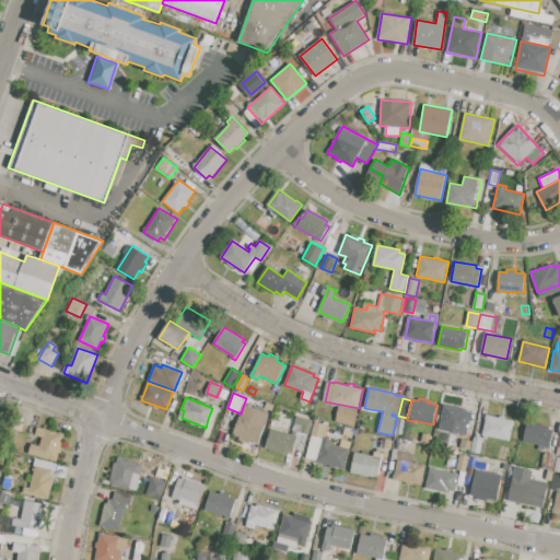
[(267,401),(276,405),(272,411),(265,408),(267,401)]
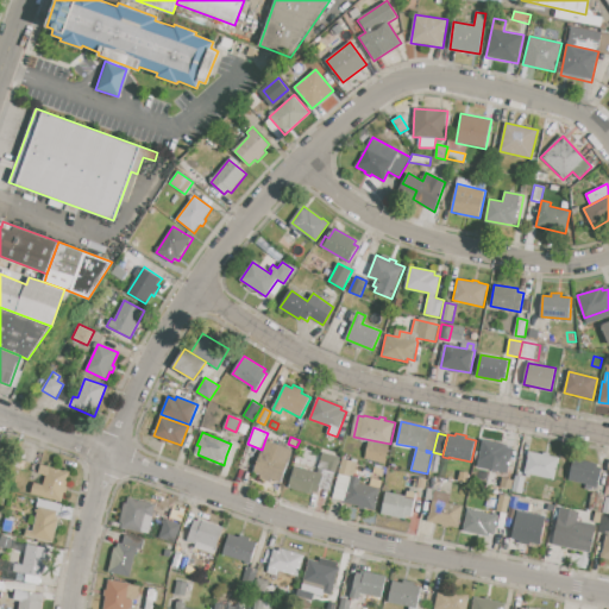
[(477,468),(483,438),(507,444),(507,449),(512,450),(507,473),(477,468)]
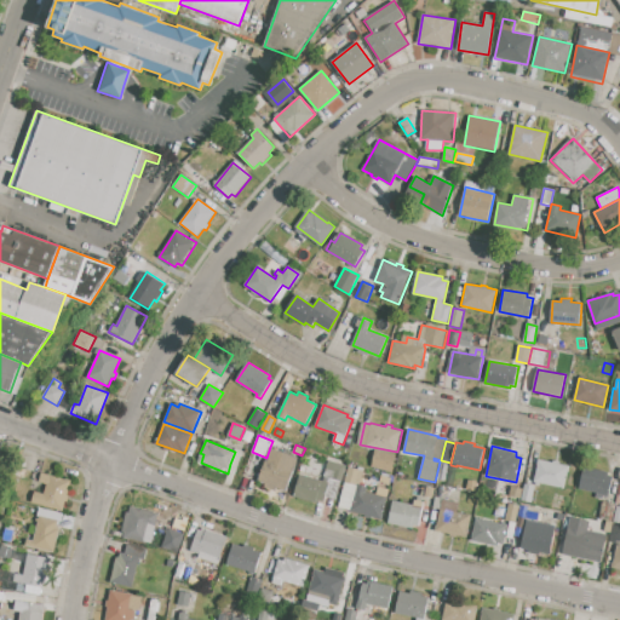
[(270,447),(298,458),(286,491),(276,487),(275,491),(264,487),(265,483),(257,480),(267,458),(270,447)]
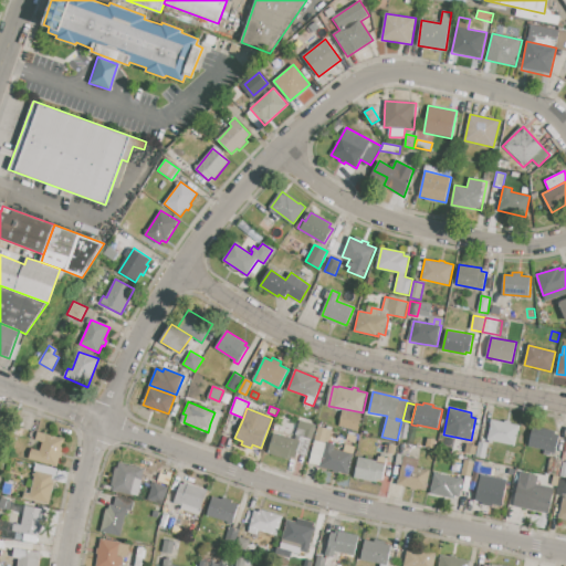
[(323,410),(331,412),(327,423),(320,421),(323,410)]
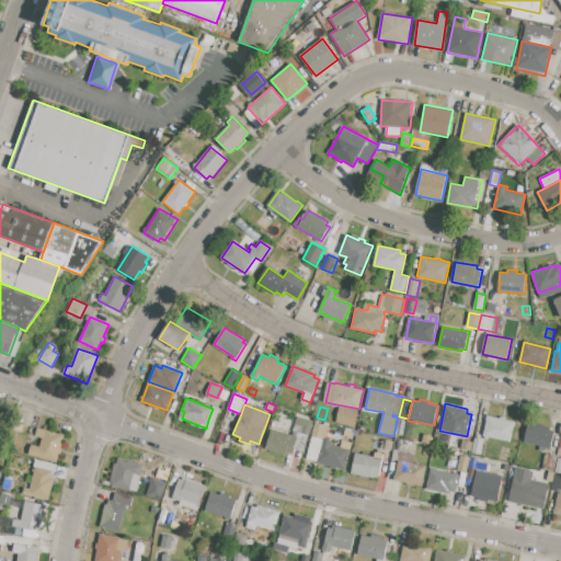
[(336,423),(340,407),(358,411),(355,427),(336,423)]
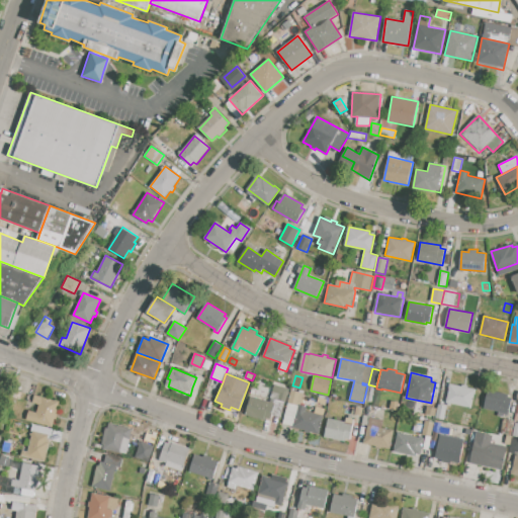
[(192,387),(196,377),(202,379),(198,390),(192,387)]
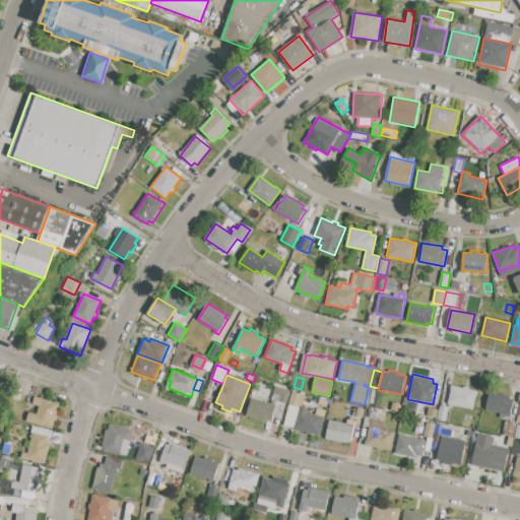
[(451,385),(463,388),(464,386),(470,387),(470,389),(478,391),(473,409),(453,405),(447,404),(451,385)]
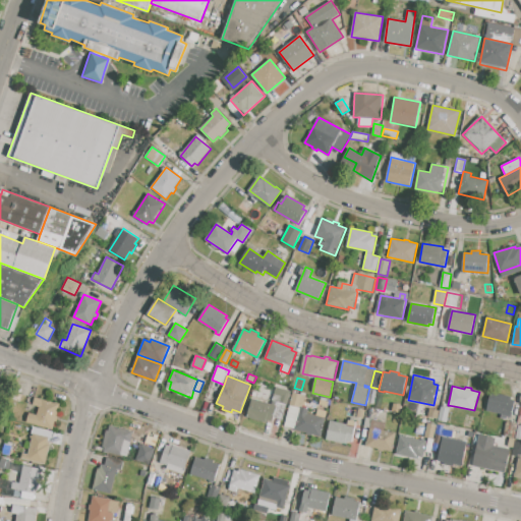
[(287,405),(278,402),(273,401),(276,387),(290,391),(287,405)]
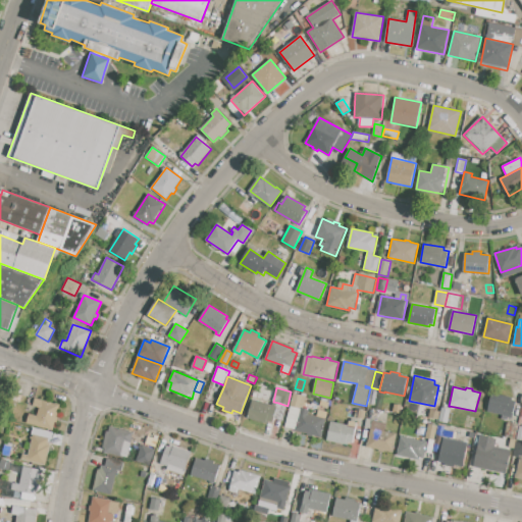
[(301,409),(291,407),(294,394),(306,397),(303,408),(302,408),(301,409)]
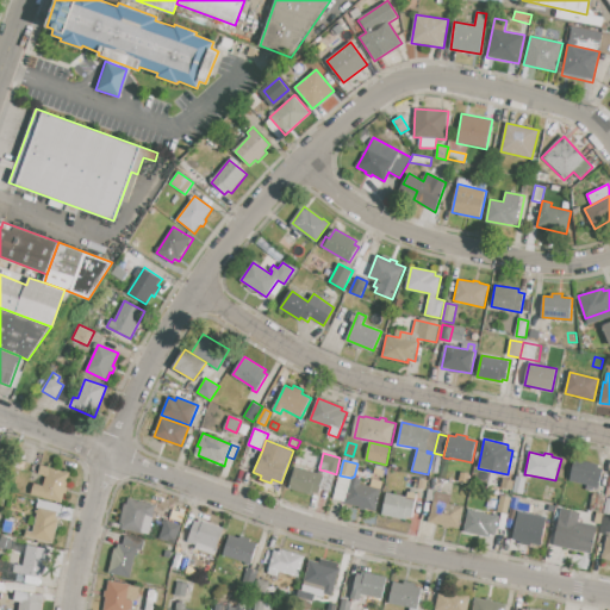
[(574,460),(604,466),(598,490),(593,489),(592,491),(586,490),(586,485),(570,480),(574,460)]
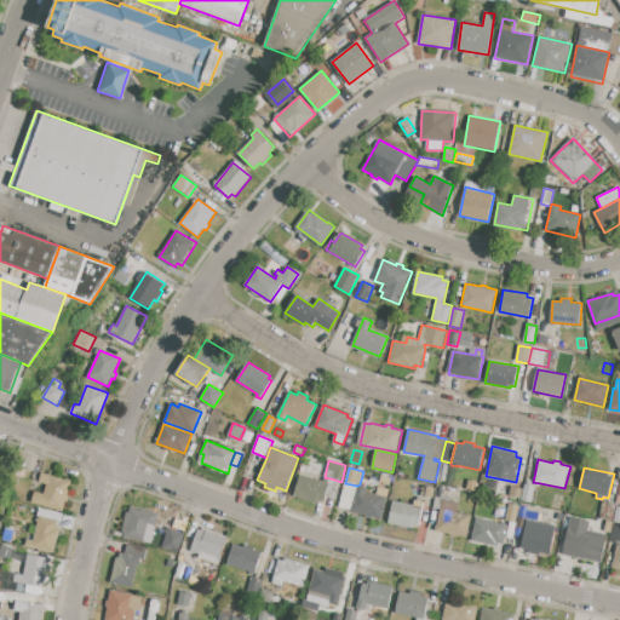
[(70,481),(67,494),(70,495),(68,503),(64,503),(62,511),(32,503),(35,492),(45,494),(47,484),(38,482),(41,472),(70,481)]
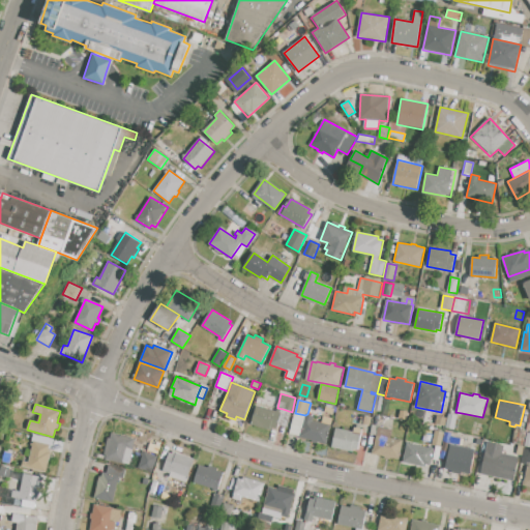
[(257,407),(282,413),(278,423),(277,429),(273,428),(272,430),(252,424),(257,407)]
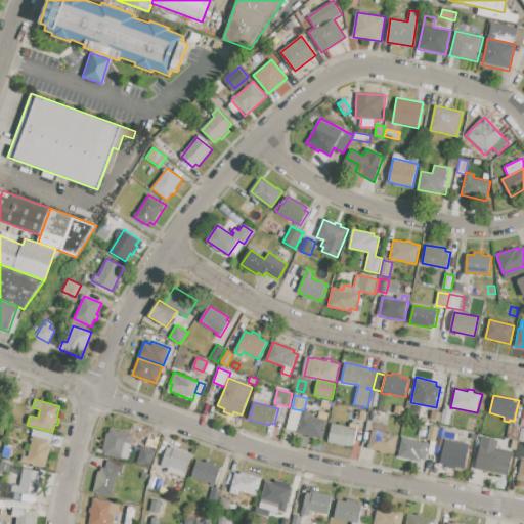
[(275,419),(278,408),(279,404),(289,407),(285,422),(275,419)]
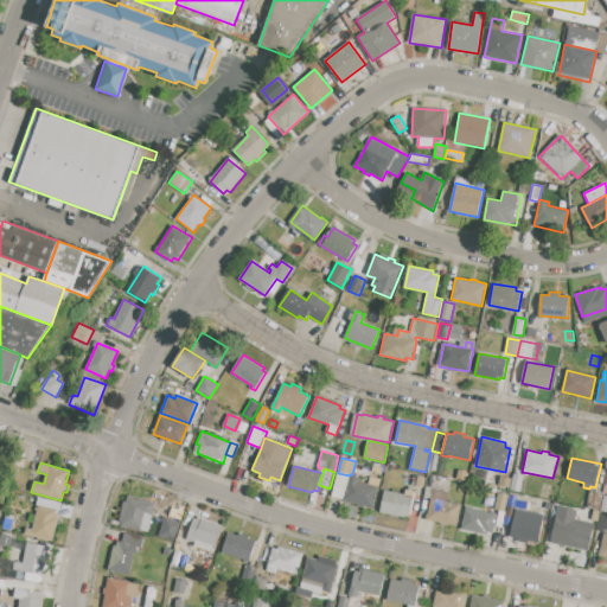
[(344,500),(331,497),(338,473),(350,475),(344,500)]
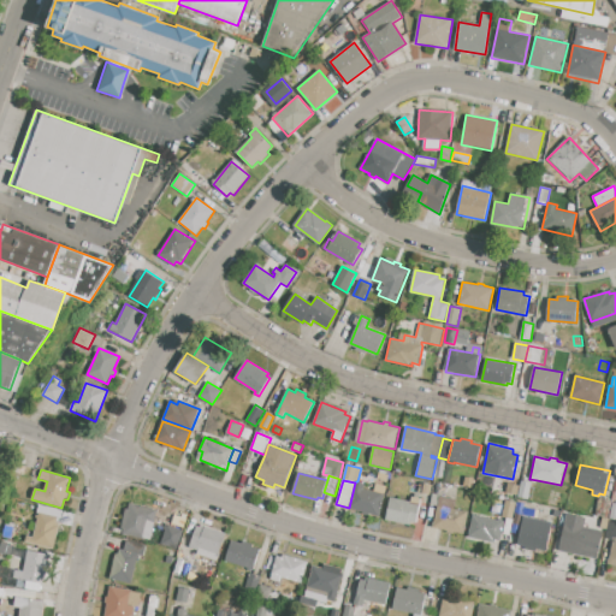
[(349,508),(355,483),(356,481),(357,481),(366,484),(365,489),(385,495),(380,516),(349,508)]
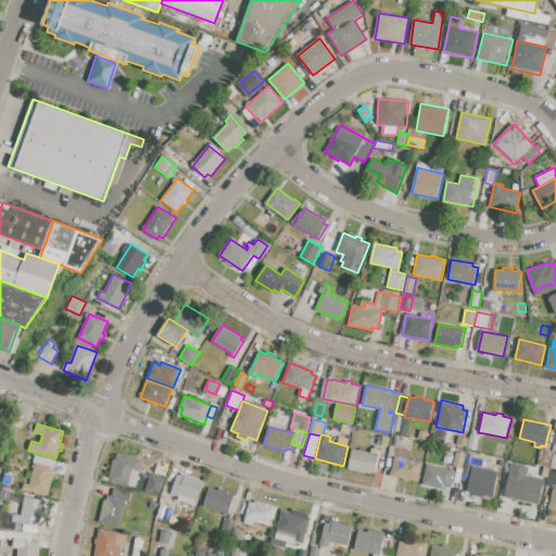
[(377,445),(369,443),(370,434),(379,436),(377,445)]
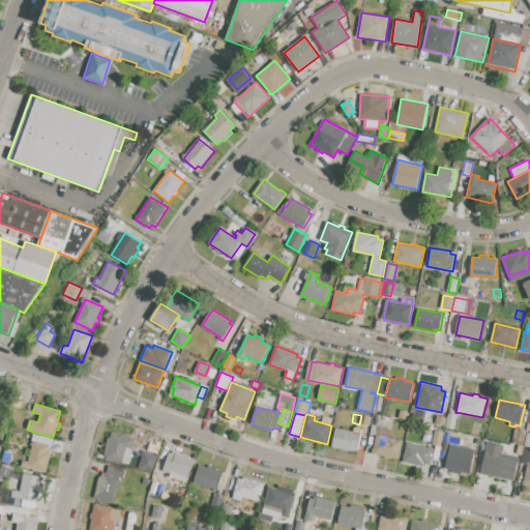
[(449,414),(458,416),(454,430),(446,428),(449,414)]
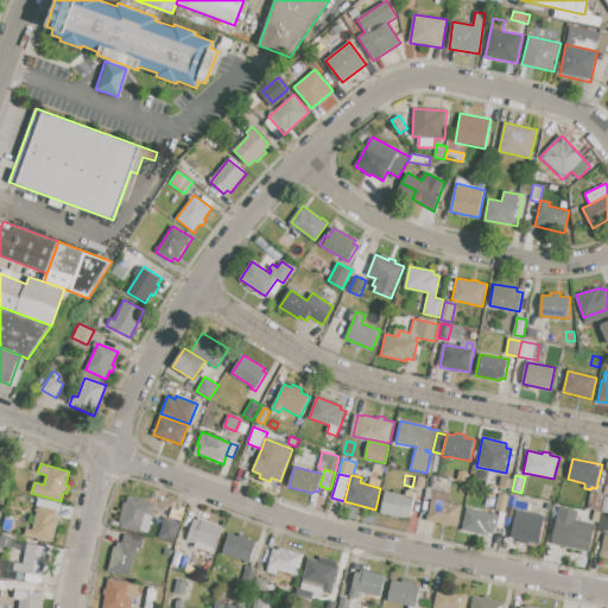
[(415,476),(426,479),(424,488),(412,487),(415,476)]
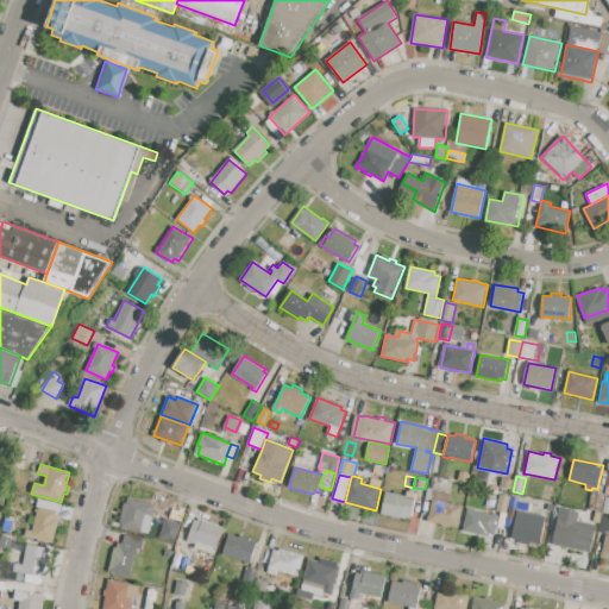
[(502,477),(514,479),(512,489),(501,487),(502,477)]
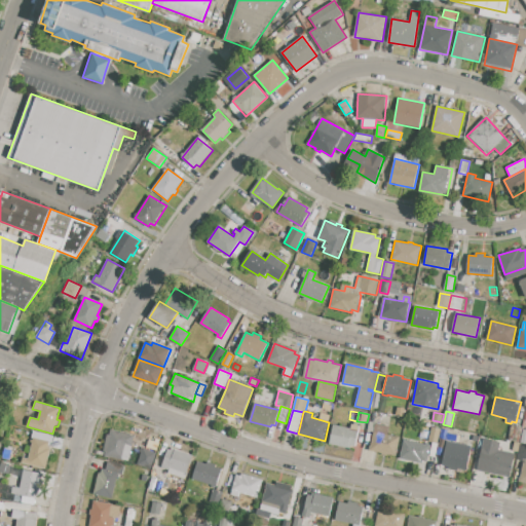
[(374,433),(368,431),(370,421),(376,423),(376,424),(374,433)]
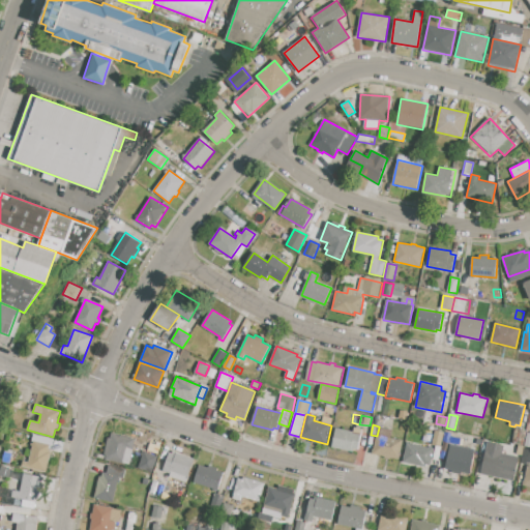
[(331,447),(335,429),(353,433),(354,428),(357,429),(357,425),(361,427),(360,429),(362,430),(358,450),(354,449),(353,451),(331,447)]
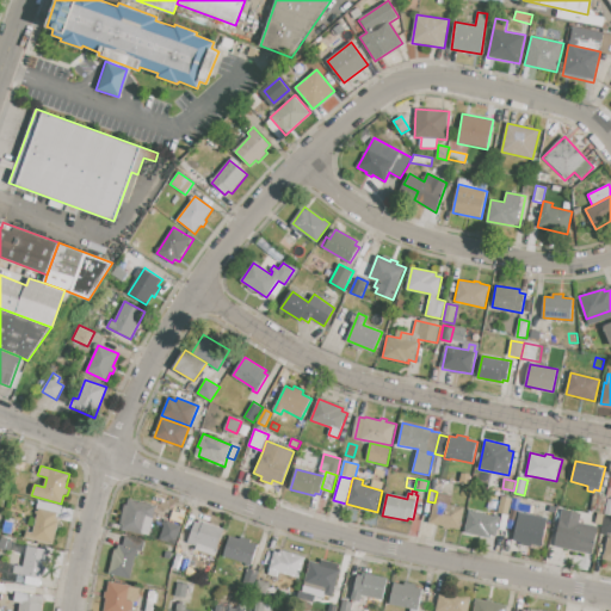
[(437,493),(452,497),(451,505),(464,508),(460,529),(450,528),(450,529),(443,528),(444,525),(430,523),(434,503),(437,493)]
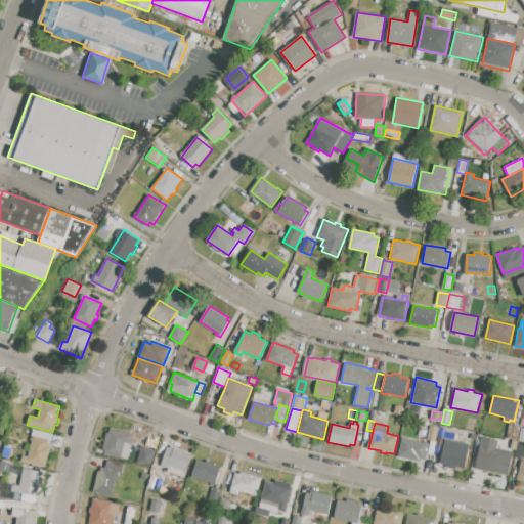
[(510,424),(520,426),(517,440),(506,438),(510,424)]
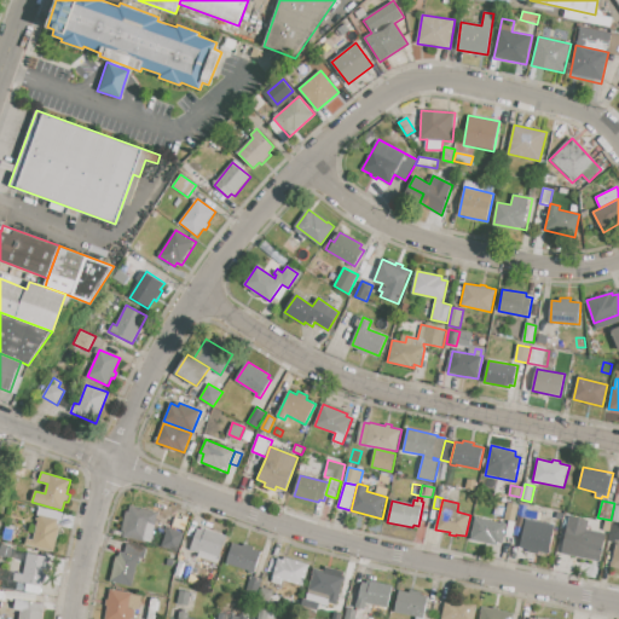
[(509,502),(519,504),(515,521),(505,520),(509,502)]
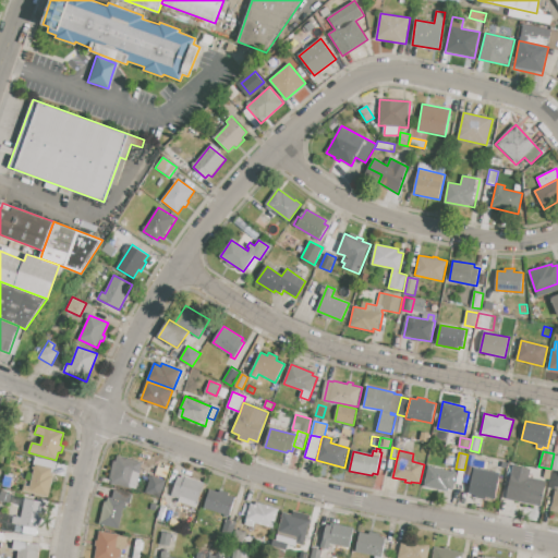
[(118,456),(144,462),(136,489),(119,484),(118,486),(110,484),(111,478),(109,477),(113,461),(116,461),(118,456)]
